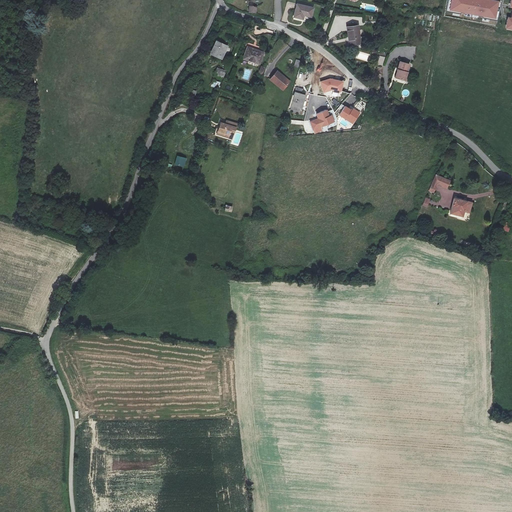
[(499,1),(491,0),(451,0),(449,11),(495,20),(499,1)]
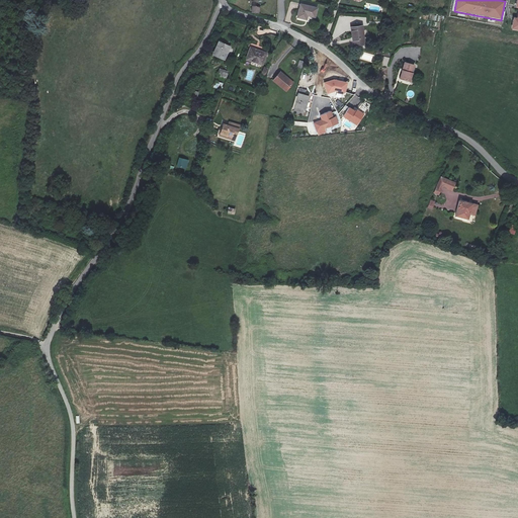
[(314,16),(317,7),(299,3),(296,16),(306,18),(307,14),(314,16)]
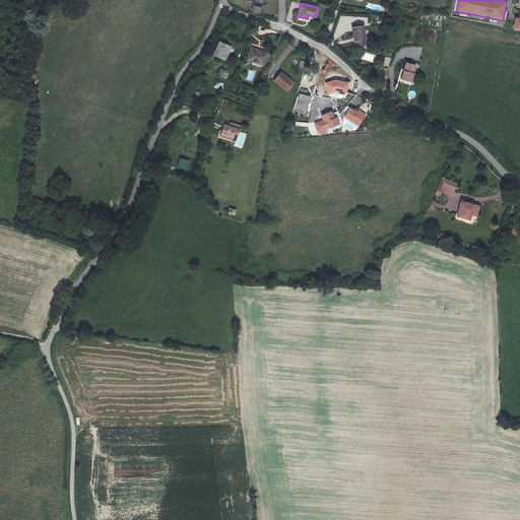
[(365,44),(362,25),(351,27),(353,46),(365,44)]
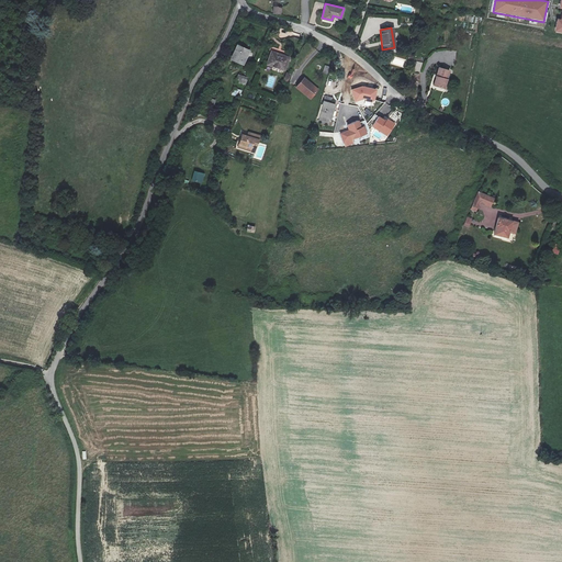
[(245,63),(250,48),(237,43),(235,48),(237,48),(233,58),(245,63)]
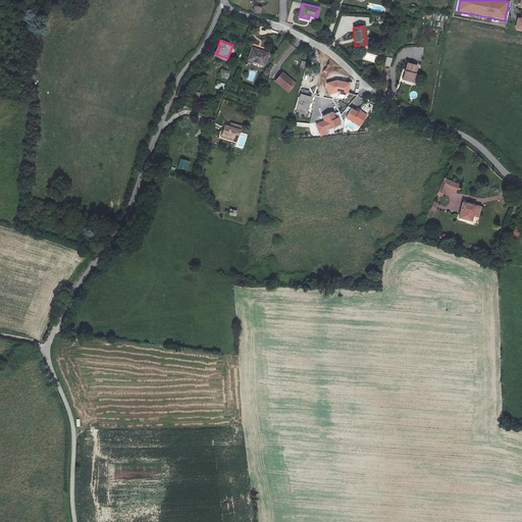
[(248,58),(263,64),(268,52),(252,47),(248,58)]
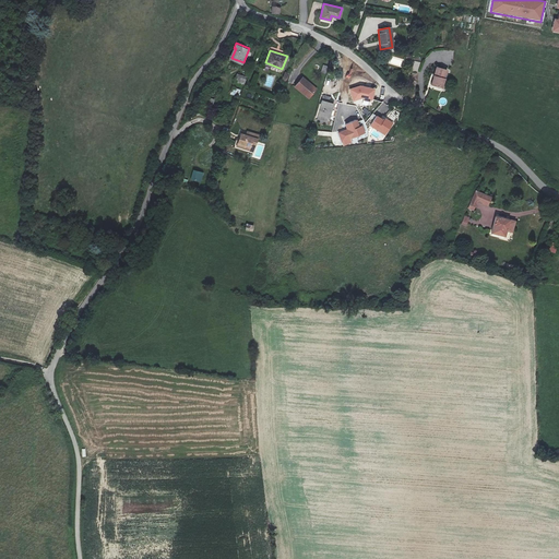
[(428,82),(438,85),(441,76),(444,69),(433,66),(428,82)]
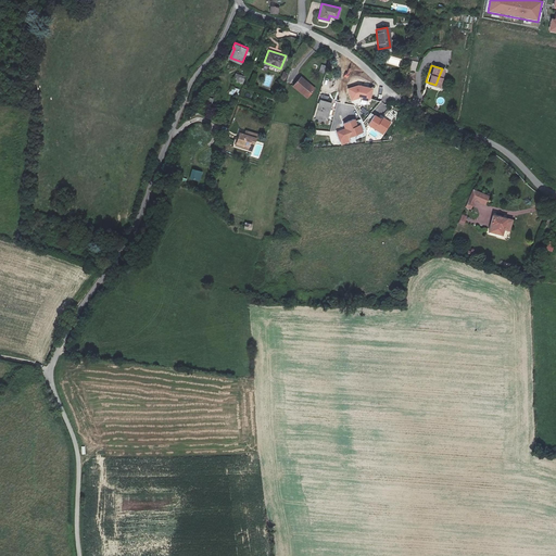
[(287,71),(280,68),(277,77),(283,79),(287,71)]
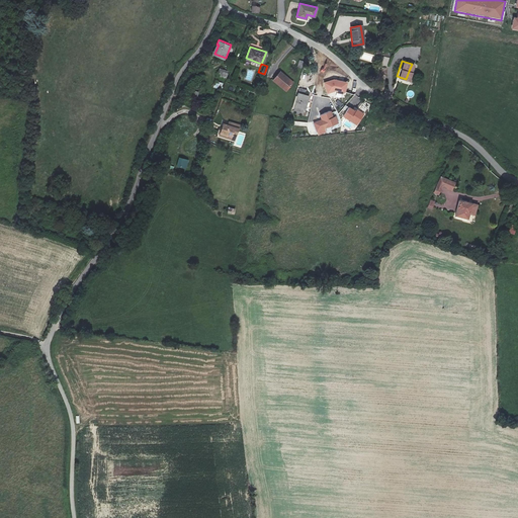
[(230,69),(222,65),(219,72),(227,75),(230,69)]
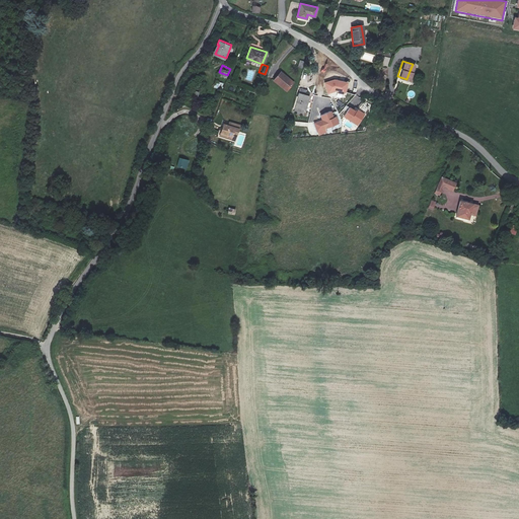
[(292,80),(278,71),(272,81),(286,90),(292,80)]
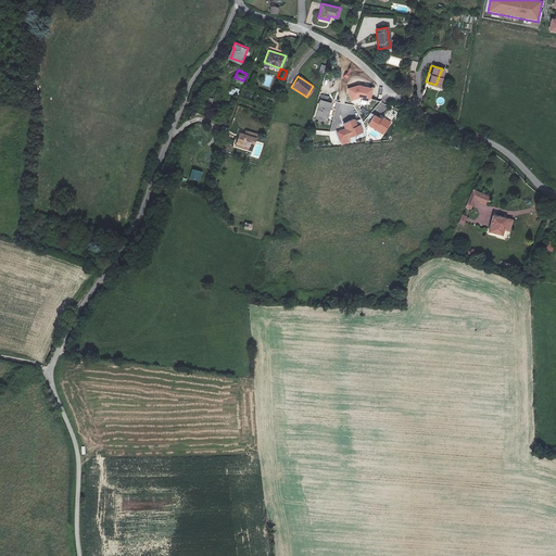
[(374,97),(370,85),(348,90),(351,103),(374,97)]
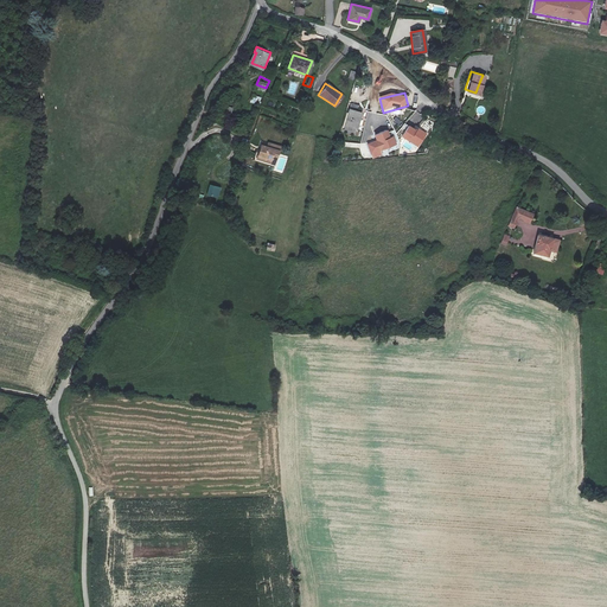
[(259,106),(262,97),(251,94),(249,102),(259,106)]
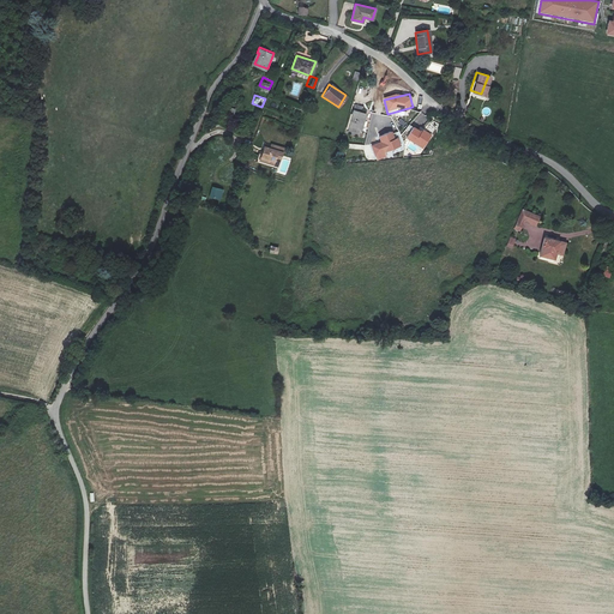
[(351,108),(361,110),(362,103),(353,101),(351,108)]
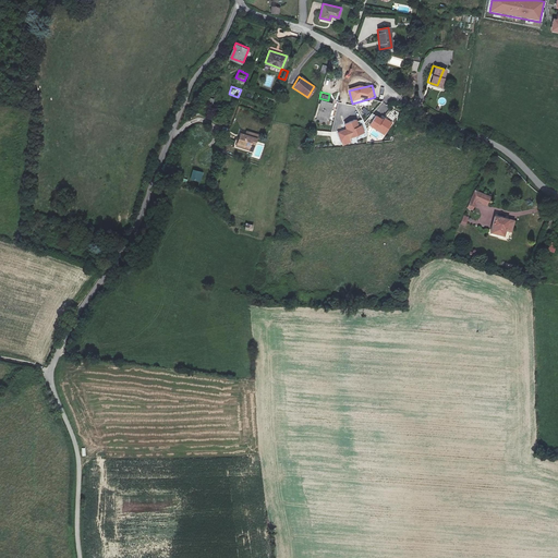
[(328,100),(319,98),(313,119),(324,122),(326,118),(328,119),(332,101),(328,100)]
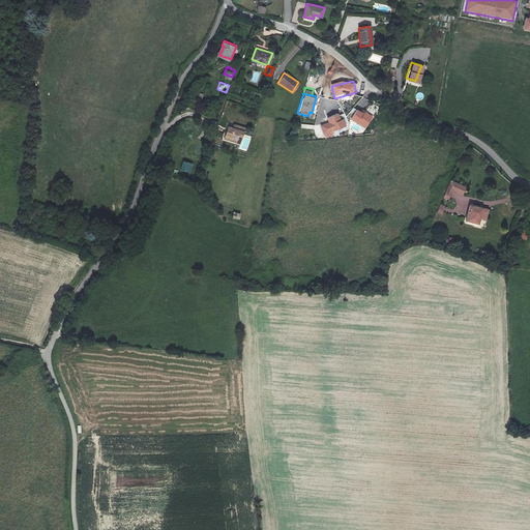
[(366,128),(373,116),(364,112),(363,113),(356,110),(351,121),(366,128)]
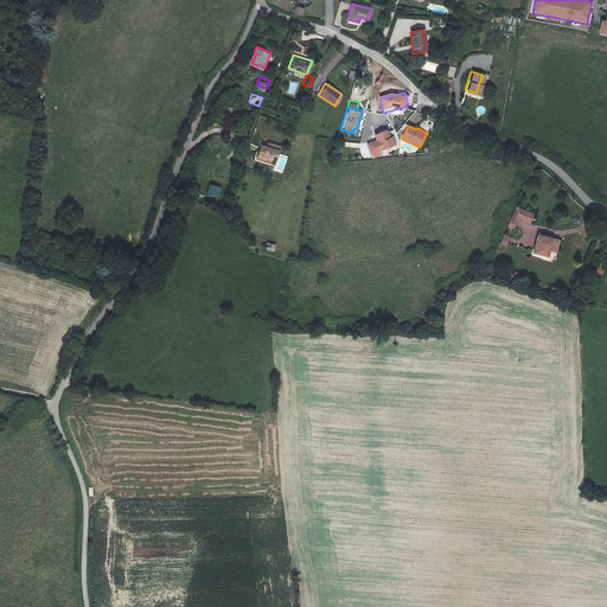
[(397,144),(387,131),(377,139),(387,151),(397,144)]
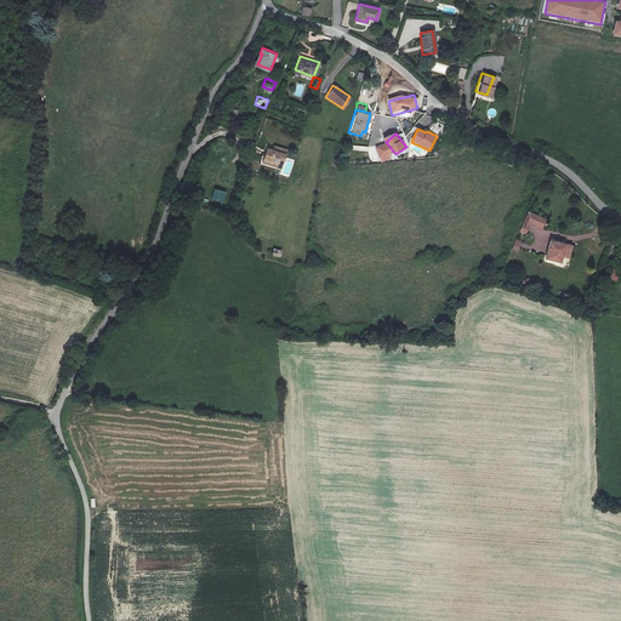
[(278,159),(283,161),(284,154),(273,149),(273,148),(266,144),(261,157),(268,159),(267,163),(275,166),(278,159)]
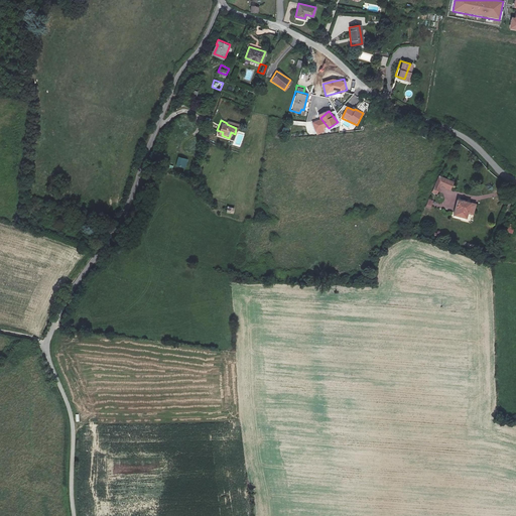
[(184,159),(175,157),(172,165),(182,167),(184,159)]
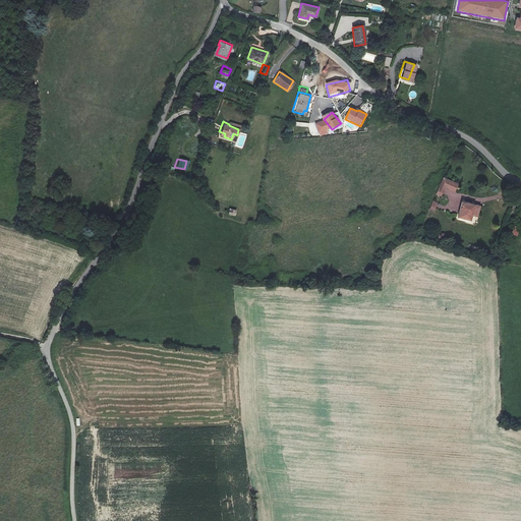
[(444,177),(436,194),(442,197),(446,188),(455,193),(459,184),(444,177)]
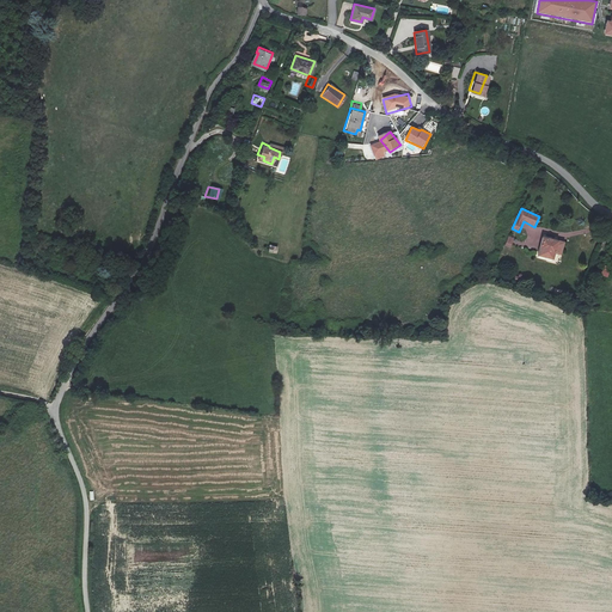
[(508,236),(505,246),(510,249),(514,238),(508,236)]
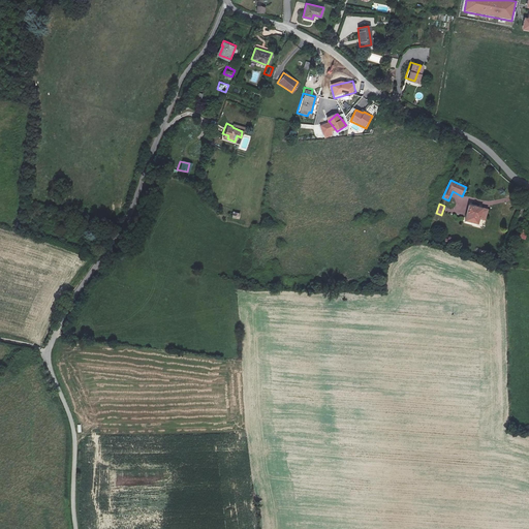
[(483,224),(488,211),(469,205),(465,219),(483,224)]
